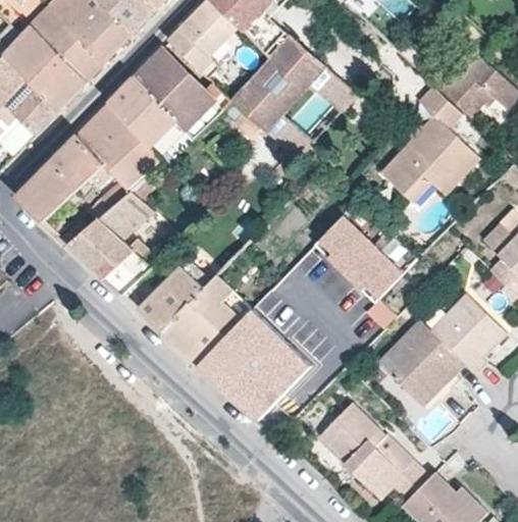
[(57,111),(104,63),(45,0),(0,0),(0,12),(21,35),(3,54),(28,81),(57,111)]
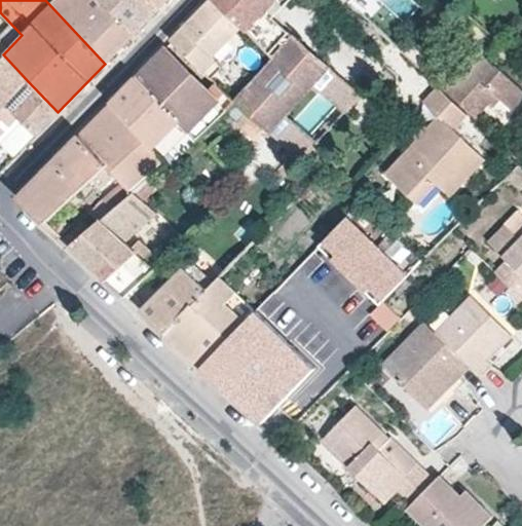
[(134,33),(102,0),(45,0),(105,64),(134,33)]
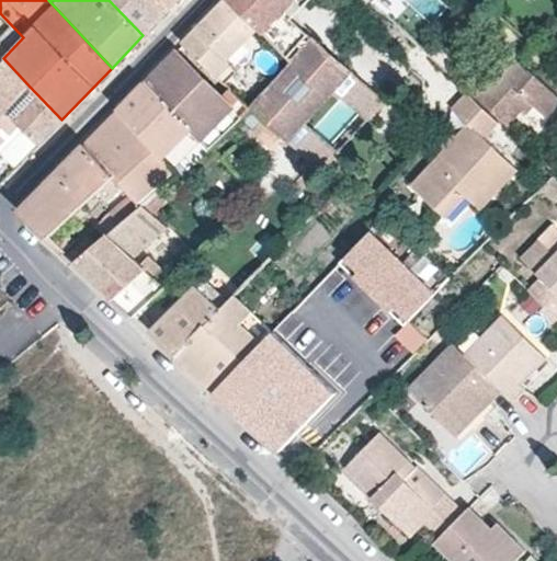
[(171,7),(165,0),(109,0),(143,35),(171,7)]
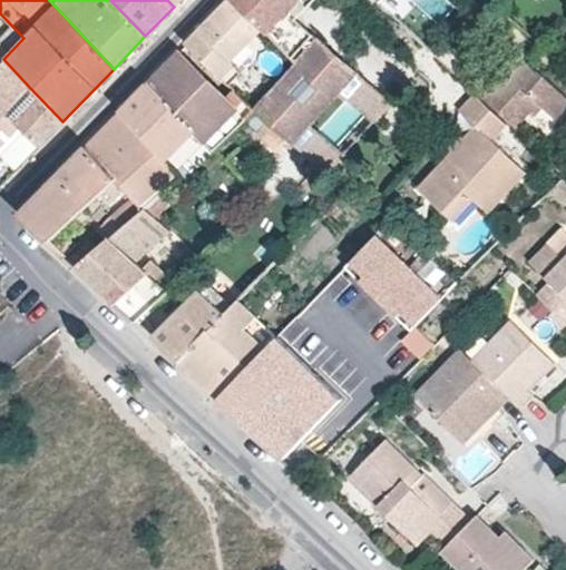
[(227,60),(259,29),(227,0),(226,0),(183,45),(226,85),(238,71),(227,60)]
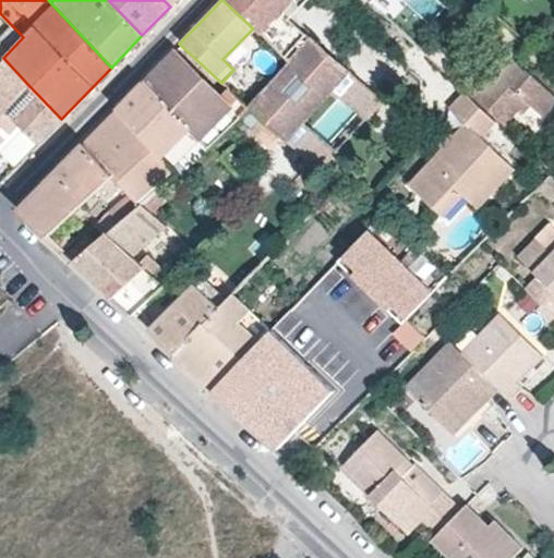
[(223,0),(253,28),(256,33),(279,10),(288,0),(223,0)]
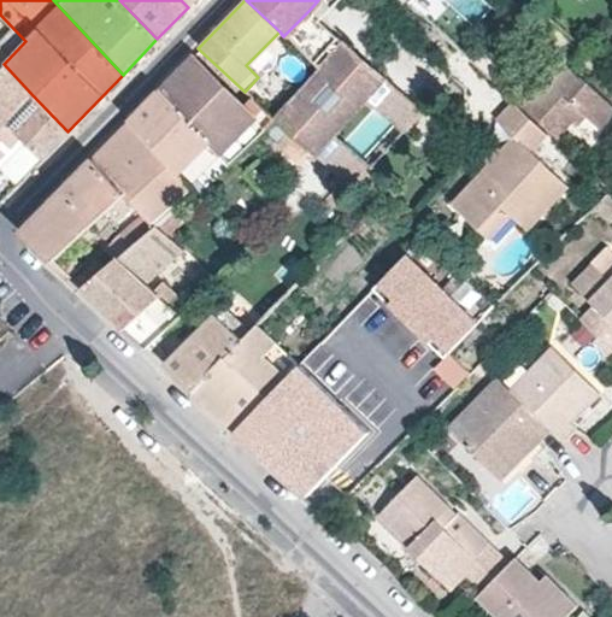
[(318,0),(309,11),(318,19),(333,4),(328,0),(318,0)]
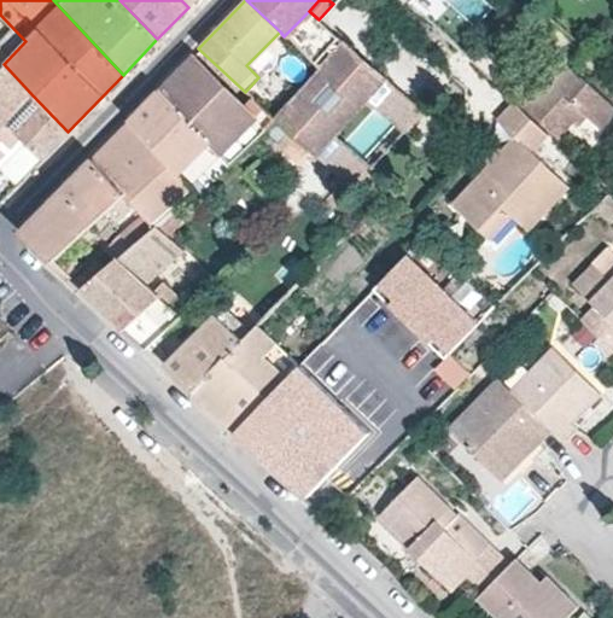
[(309,11),(284,36),(316,69),(340,41),(319,19),(309,11)]
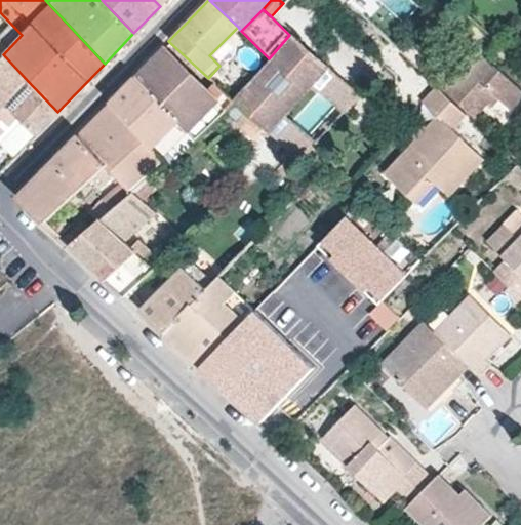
[(0,57),(3,54),(22,35),(0,12),(0,57)]
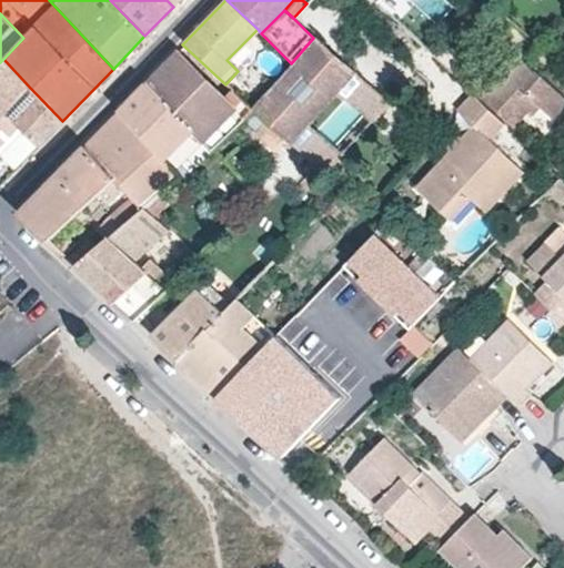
[(291,63),(250,108),(252,110),(262,119),(265,121),(284,139),(291,144),(306,127),(339,92),(355,74),(313,38),(291,63)]
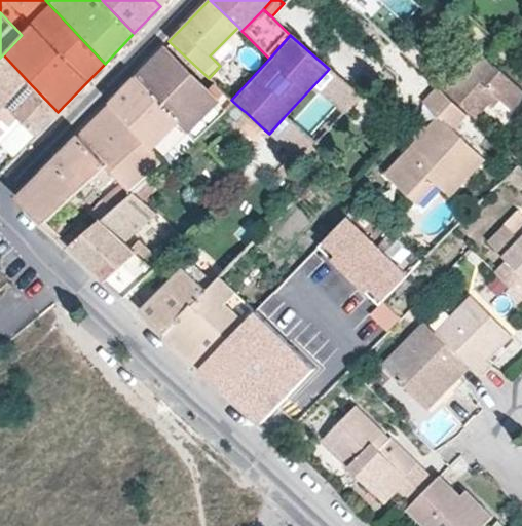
[(231,100),(214,83),(207,90),(162,48),(134,77),(177,121),(194,139),(224,110),(233,102),(231,100)]
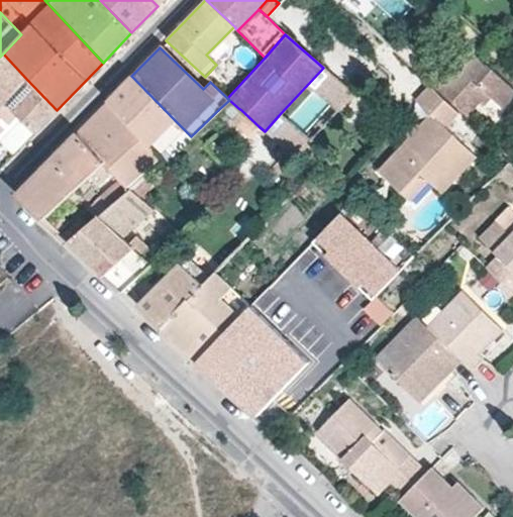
[(484,66),(465,48),(429,86),(463,116),(478,101),(482,105),(488,97),(499,107),(512,92),(512,91),(485,65),(484,66)]
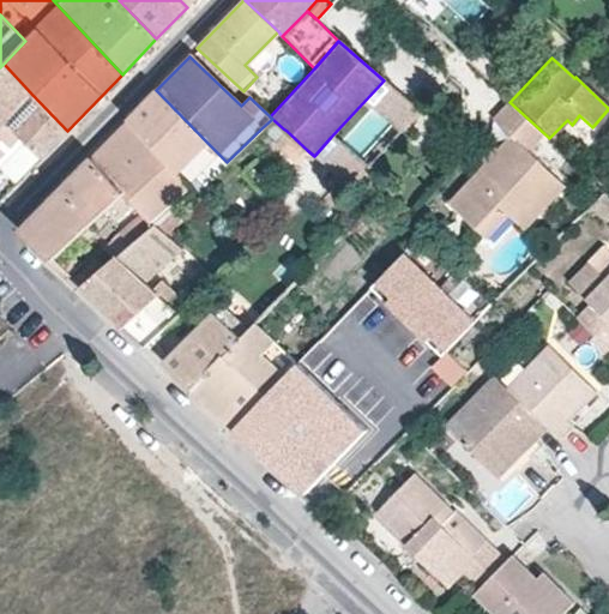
[(41,158),(6,122),(32,95),(4,64),(0,67),(0,200),(41,158)]
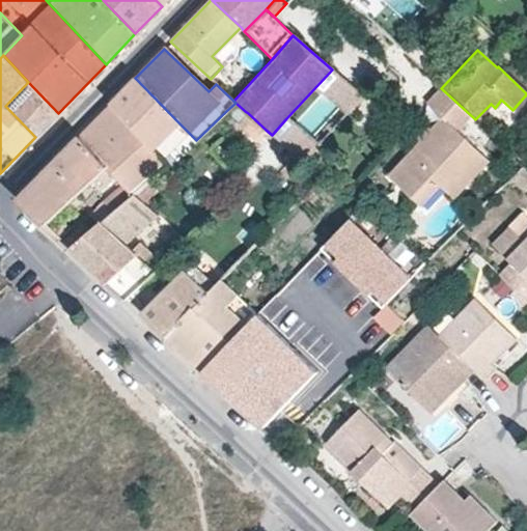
[(361,96),(332,70),(316,86),(347,113),(361,96)]
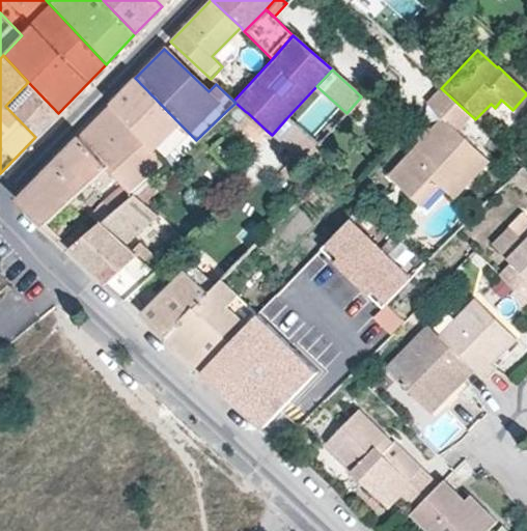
[(178,122),(135,78),(109,105),(151,149),(178,122)]
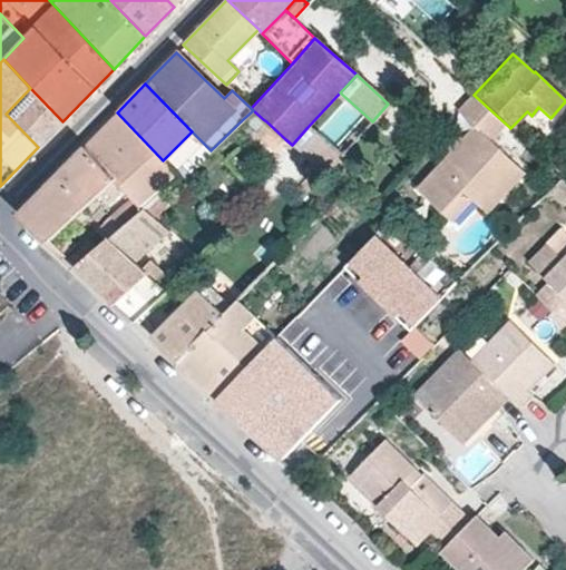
[(62,121),(30,88),(6,114),(38,147),(62,121)]
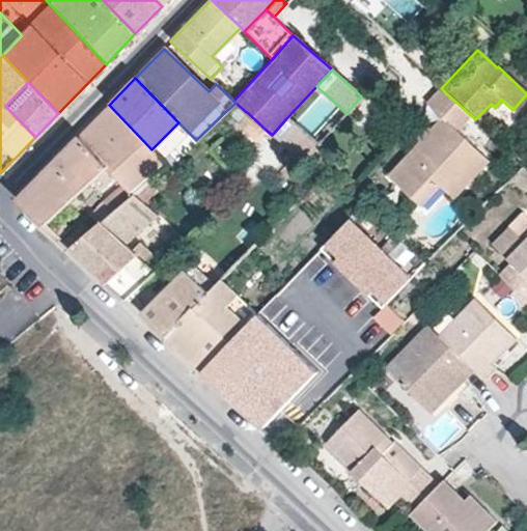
[(486,160),(455,132),(469,117),(439,89),(424,104),(440,118),(386,176),(410,198),(428,177),(451,198),(486,160)]
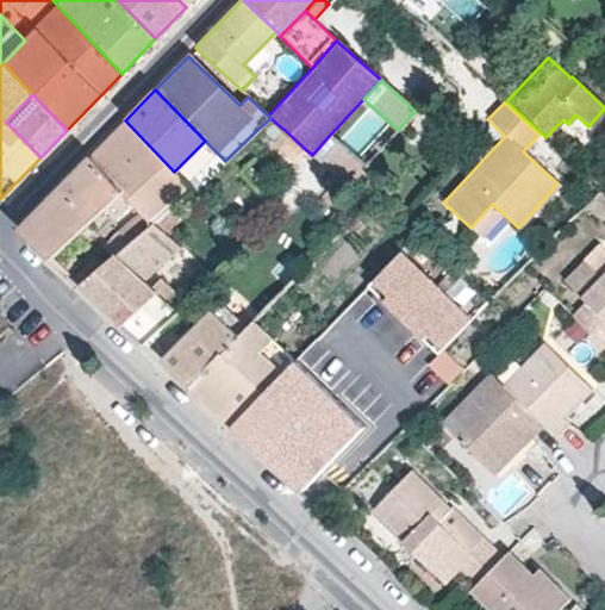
[(272,137),(281,128),(270,118),(260,128),(272,137)]
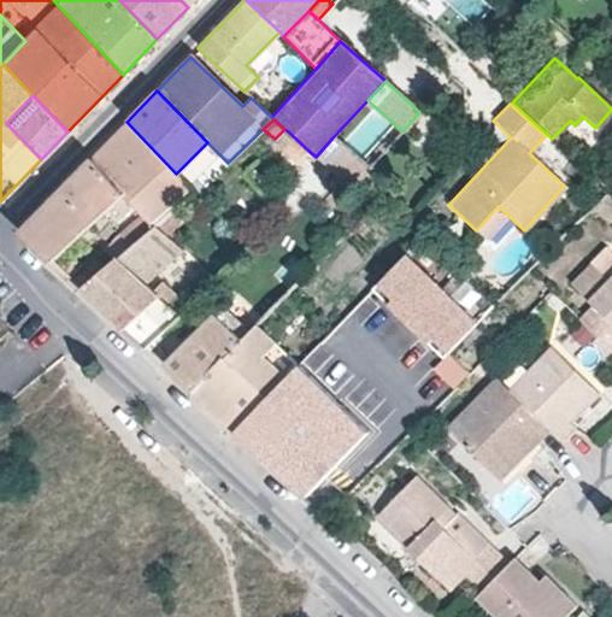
[(176,174),(127,122),(17,234),(49,263),(122,195),(140,213),(151,227),(154,224),(192,192),(176,174)]
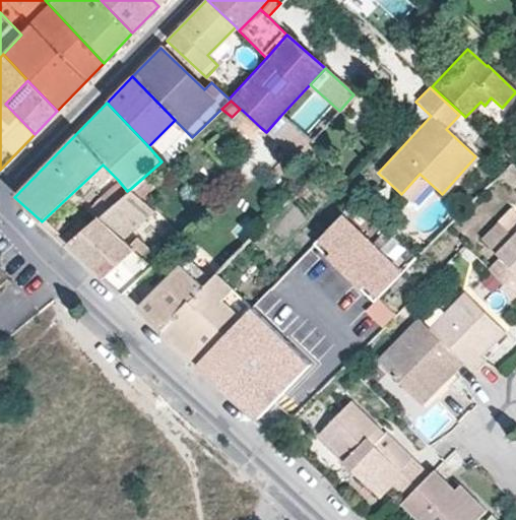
[(260,127),(243,111),(234,120),(251,136),(260,127)]
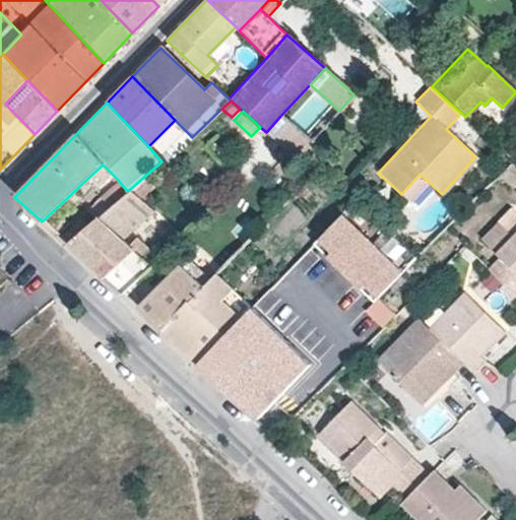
[(280,116),(266,132),(283,148),(296,158),(297,157),(310,142),(280,116)]
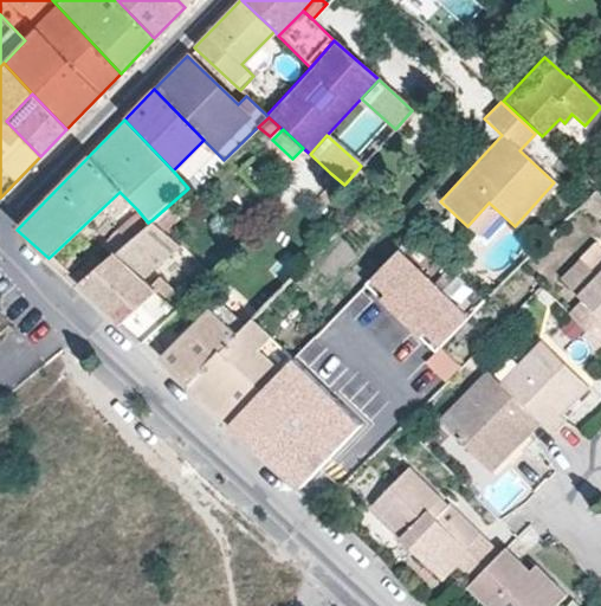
[(344,185),(330,173),(323,180),(338,193),(347,185),(346,184),(344,185)]
